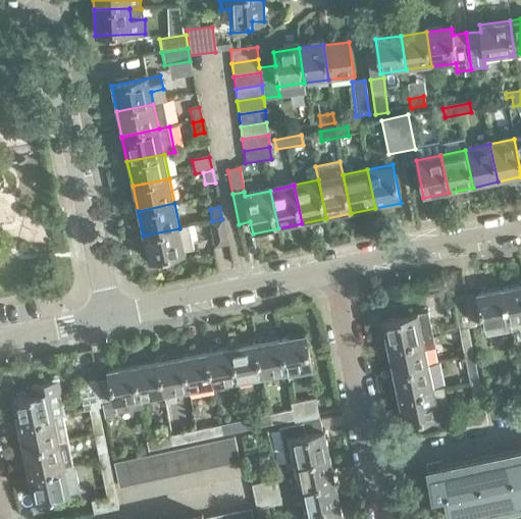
[(222,219),(212,221),(209,222),(215,248),(227,245),(222,219)]
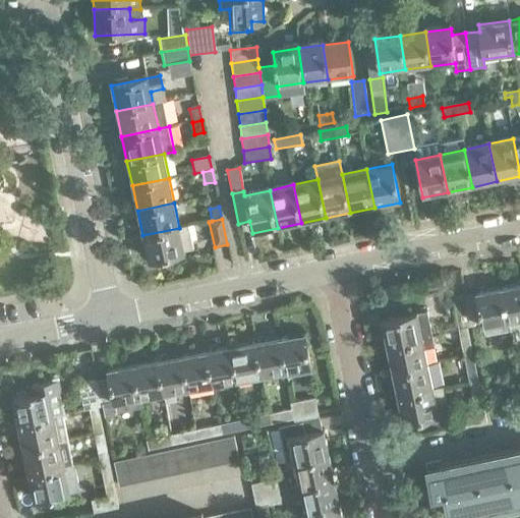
[(187,226),(179,228),(142,235),(148,262),(185,253),(184,252),(193,250),(187,226)]
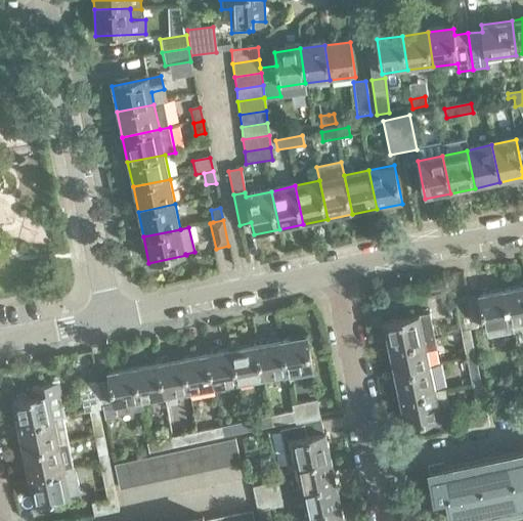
[(522,287),(506,290),(513,333),(522,331),(522,287)]
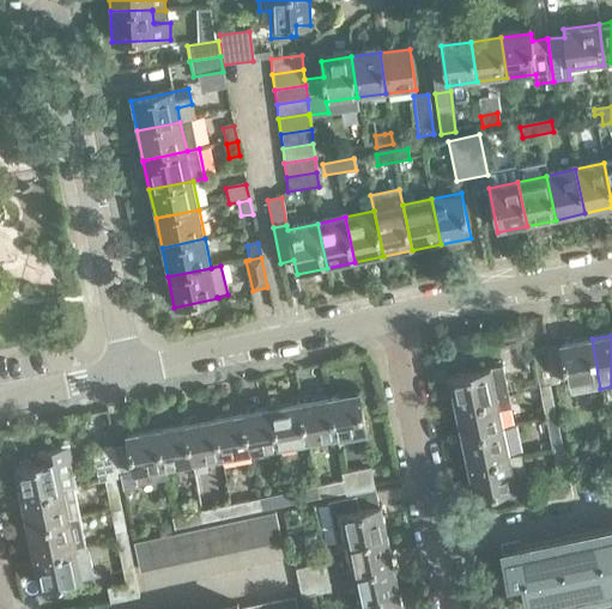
[(569,395),(600,389),(592,339),(561,345),(561,346),(567,383),(569,395)]
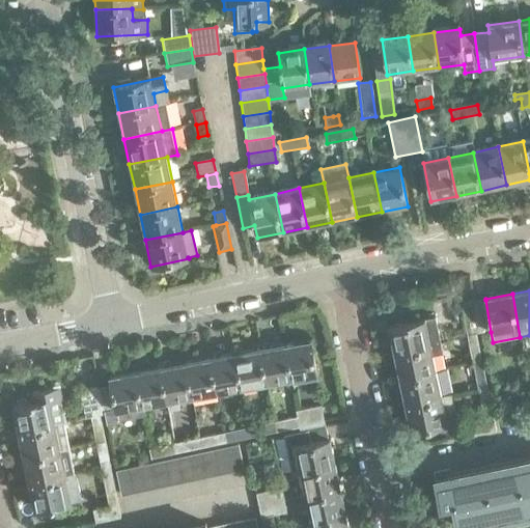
[(472,302),(478,334),(491,332),(485,300),(472,302)]
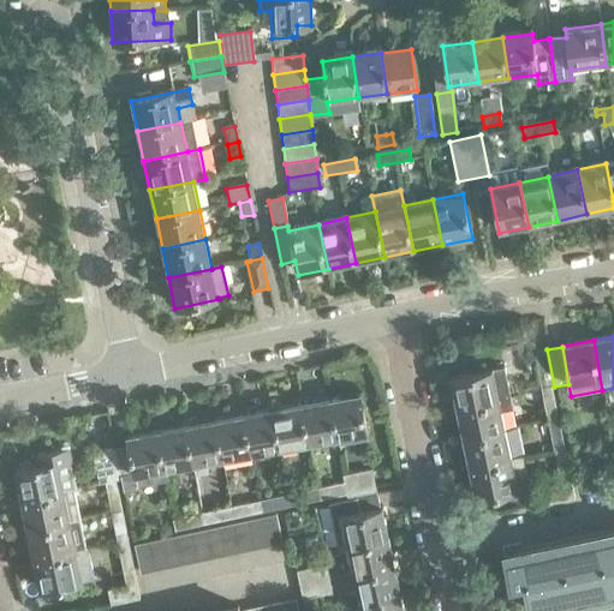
[(541,389),(552,388),(554,387),(547,349),(534,352),(541,389)]
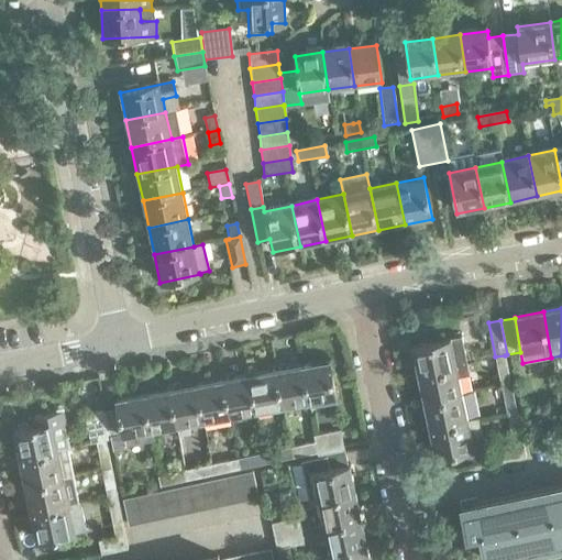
[(418,375),(467,365),(461,338),(452,340),(451,339),(411,348),(418,375)]
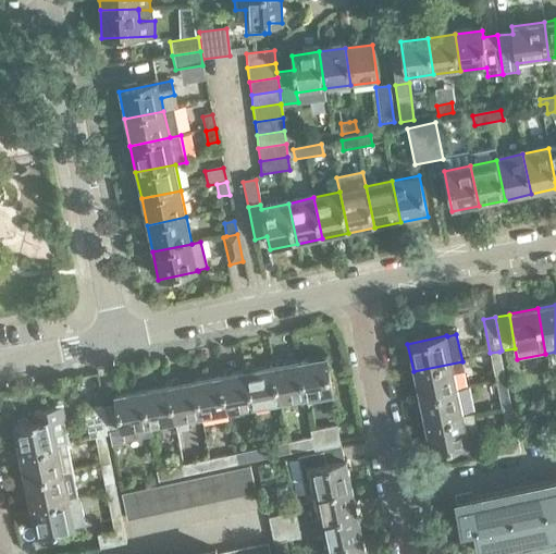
[(496,382),(505,380),(499,352),(490,353),(496,382)]
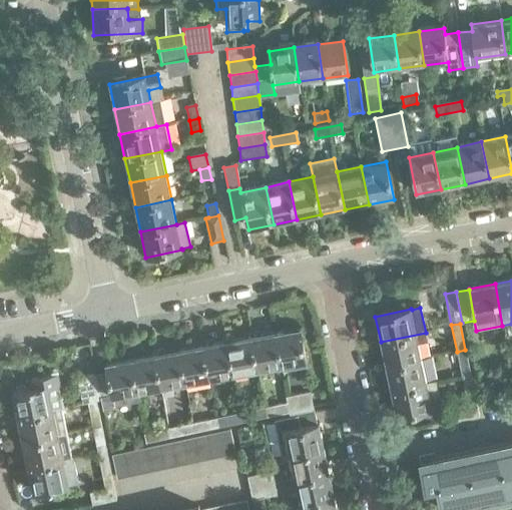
[(276,334),(282,368),(283,372),(308,368),(301,329),(276,334)]
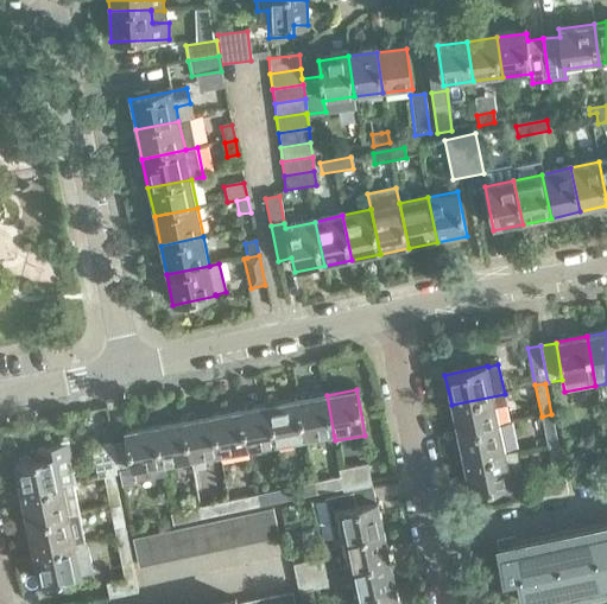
[(505,394),(451,405),(457,434),(498,425),(495,409),(507,406),(505,394)]
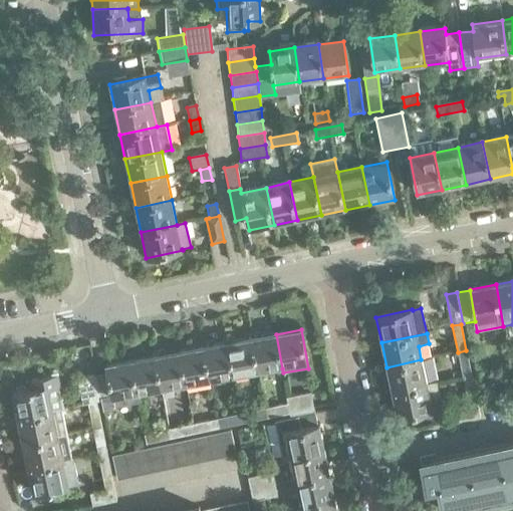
[(282,368),(276,334),(251,338),(257,372),(282,368)]
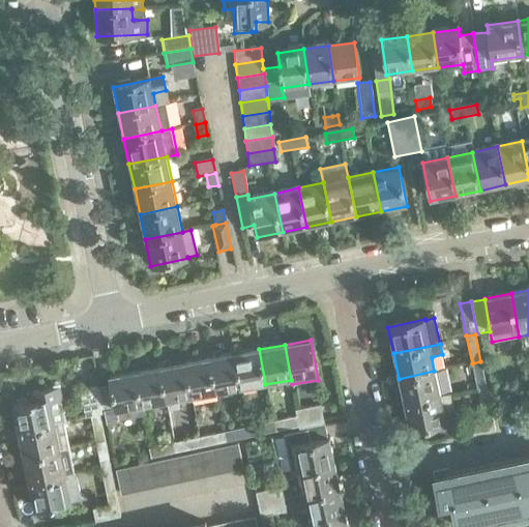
[(265,384),(259,349),(234,354),(239,389),(265,384)]
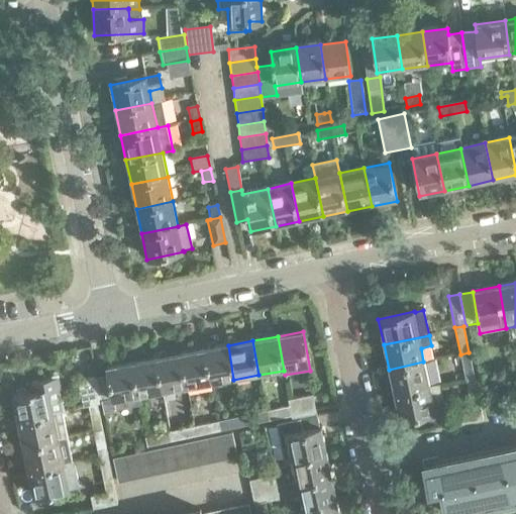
[(228,345),(204,349),(209,384),(233,380),(228,345)]
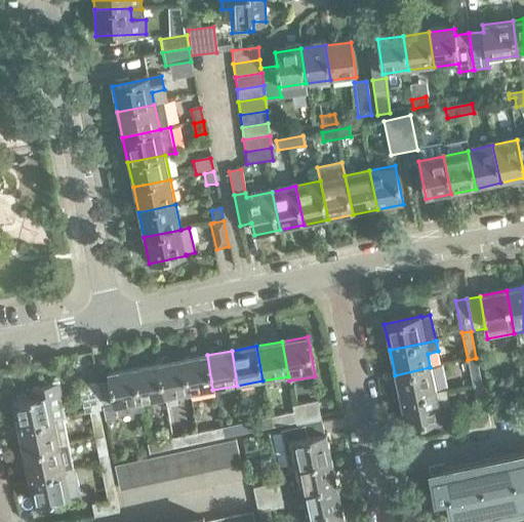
[(212,390),(207,355),(183,360),(189,394),(212,390)]
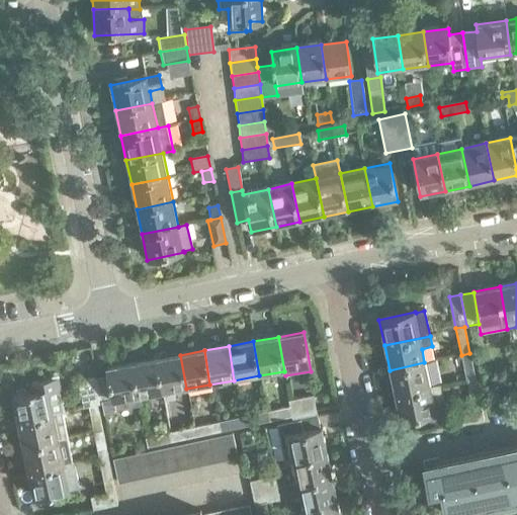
[(466,379),(475,378),(469,353),(461,355),(466,379)]
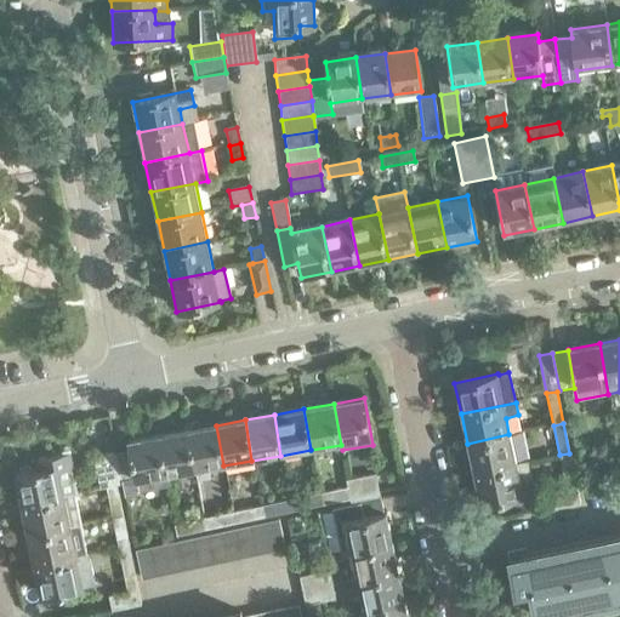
[(210,479),(208,468),(223,466),(216,426),(186,430),(193,472),(194,470),(197,481),(210,479)]
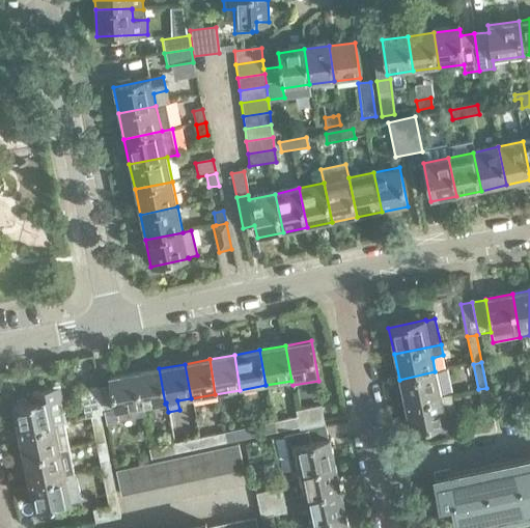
[(165,404),(159,368),(135,372),(141,408),(165,404)]
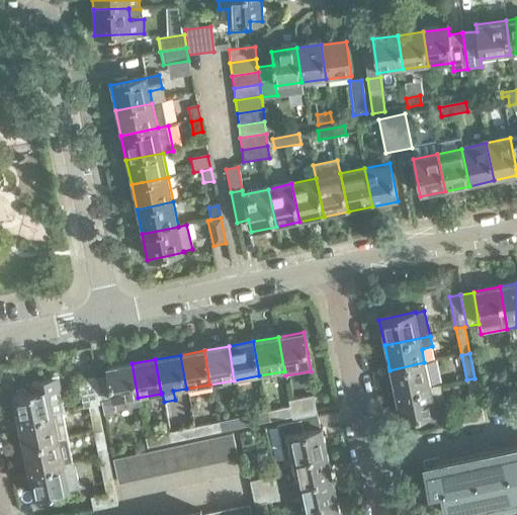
[(430,388),(424,362),(390,370),(395,395),(430,388)]
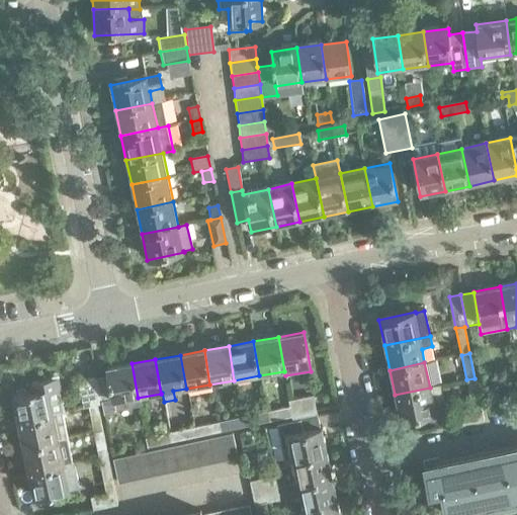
[(96,379),(101,406),(104,416),(116,414),(115,411),(140,407),(138,398),(132,363),(106,368),(107,376),(96,379)]
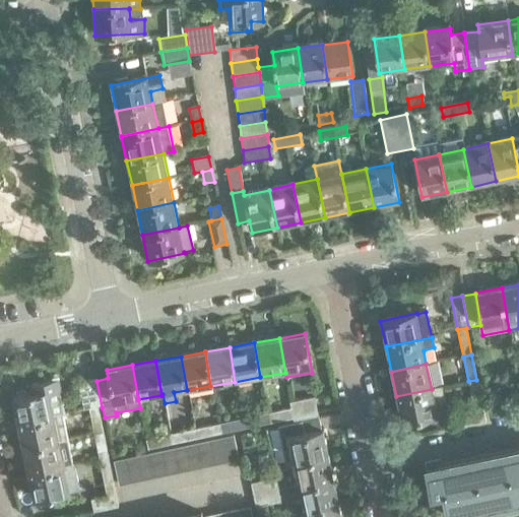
[(476,380),(468,381),(474,411),(458,415),(460,428),(485,423),(476,380)]
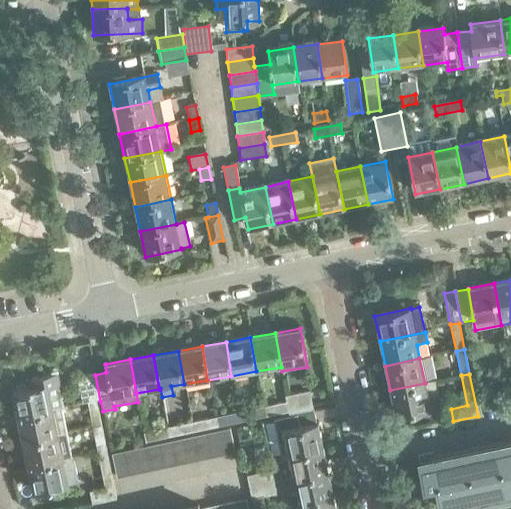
[(17,418),(54,411),(54,409),(61,408),(62,408),(56,375),(30,380),(32,388),(12,392),(17,418)]
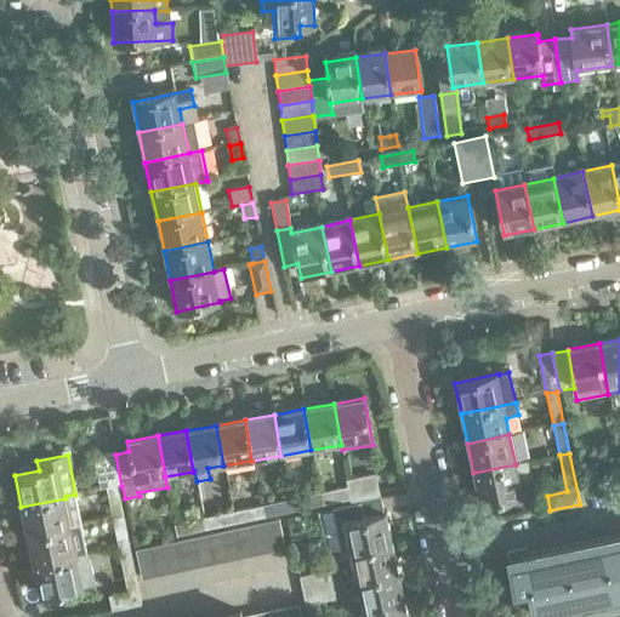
[(106,490),(117,487),(117,486),(121,486),(115,455),(92,460),(98,490),(106,489),(106,490)]
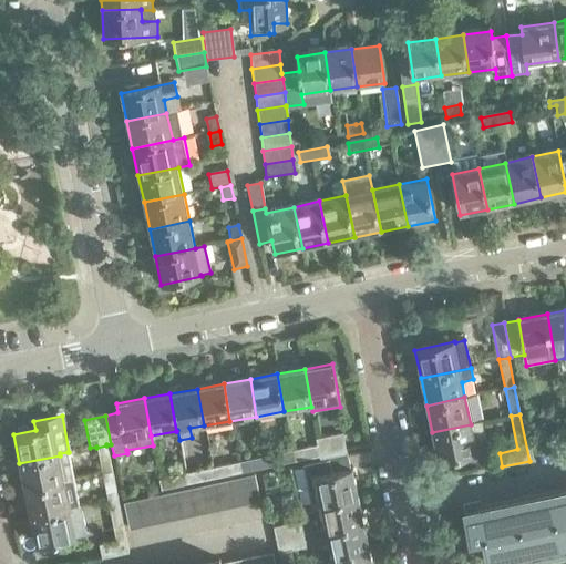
[(471,424),(432,432),(439,461),(486,450),(481,422),(471,424)]
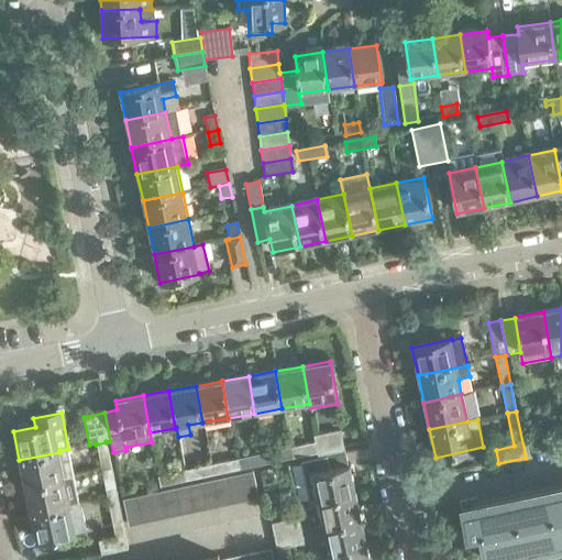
[(317,454),(343,448),(340,431),(312,437),(315,443),(317,454)]
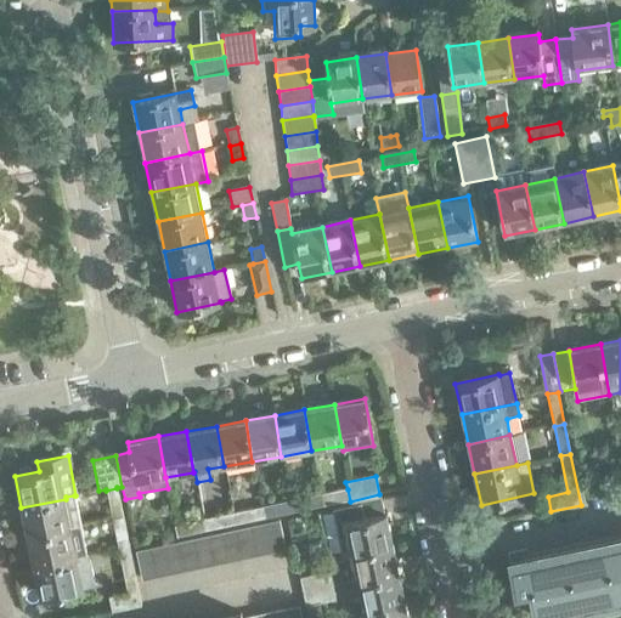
[(112,521),(123,519),(117,488),(106,491),(112,521)]
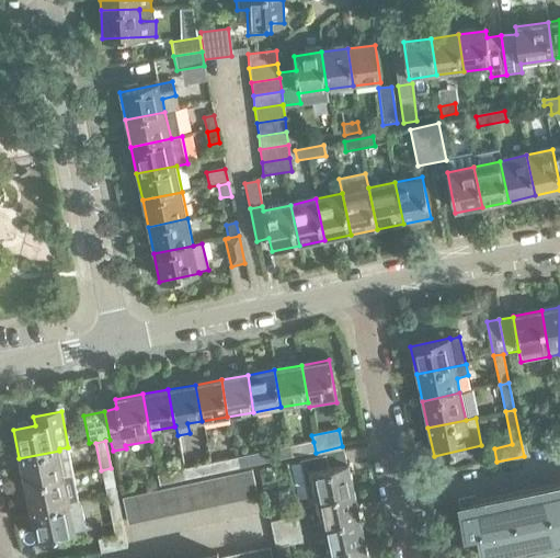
[(290,457),(316,453),(313,442),(288,447),(290,457)]
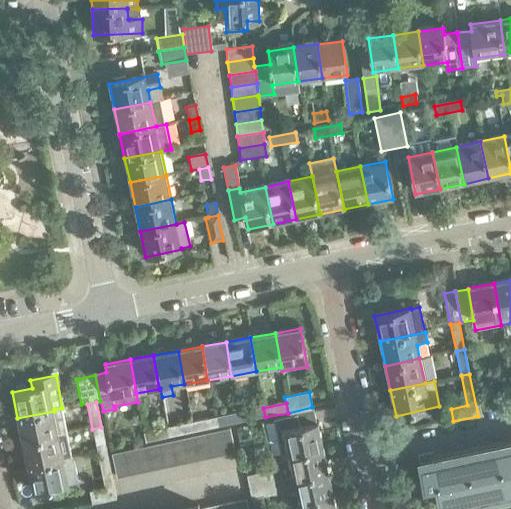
[(289,417),(313,412),(312,407),(288,413),(289,417)]
